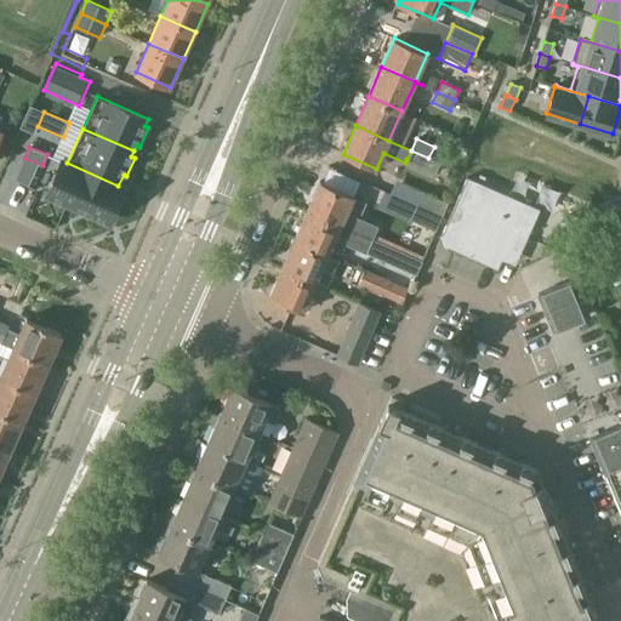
[(425,167),(428,158),(411,151),(406,159),(425,167)]
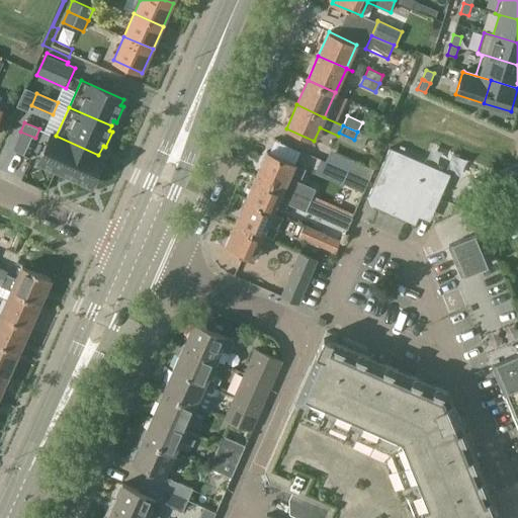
[(39,162),(56,169),(55,171),(56,172),(57,170),(92,185),(104,158),(98,155),(56,136),(56,137),(52,135),(39,162)]
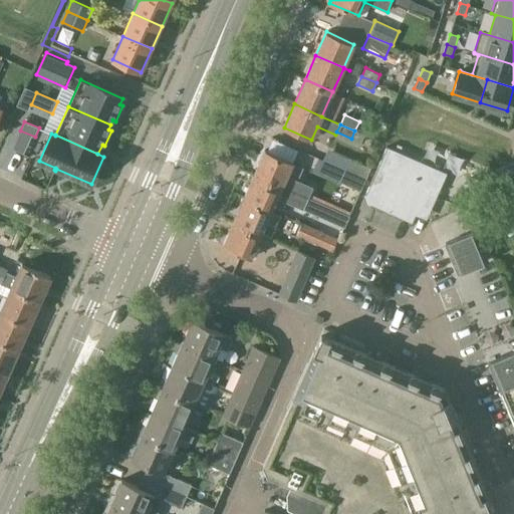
[(369,186),(367,189),(366,193),(370,204),(377,207),(412,222),(419,207),(430,212),(447,173),(387,146),(369,186)]
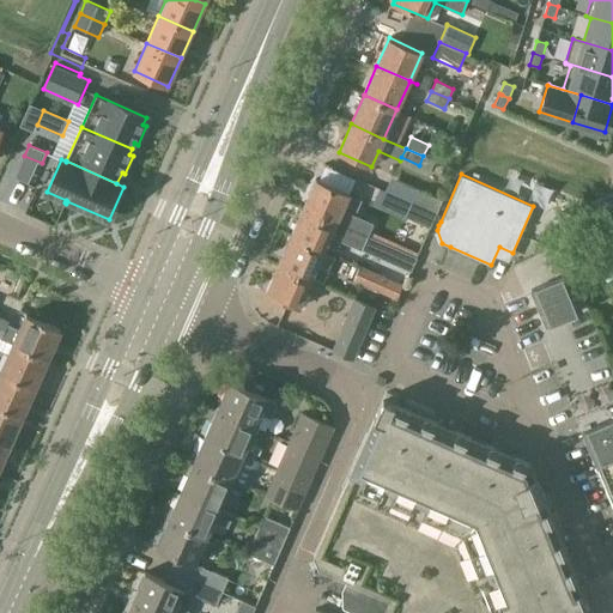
[(316,178),(304,206),(337,222),(368,235),(374,223),(343,210),(350,193),(316,178)]
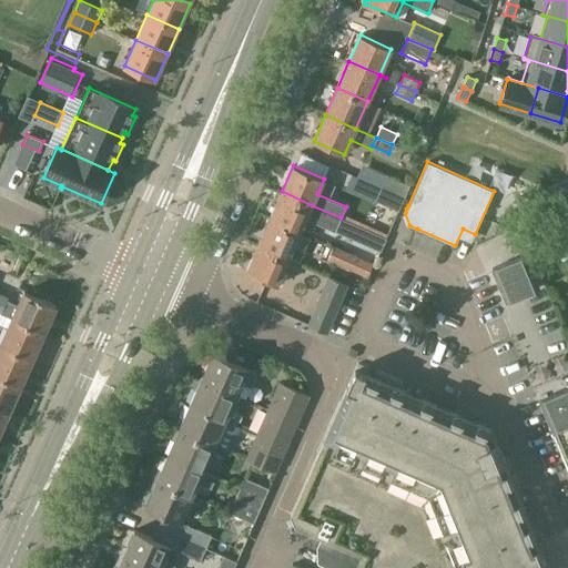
[(383,188),(405,198),(411,186),(387,176),(383,188)]
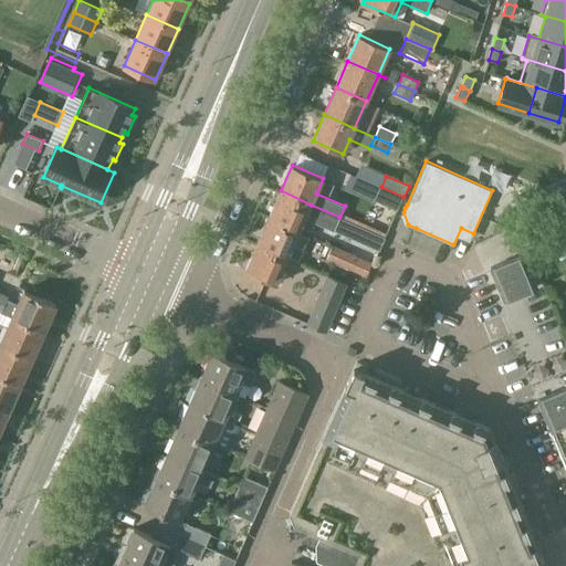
[(549,198),(565,190),(565,178),(563,180),(551,185),(545,187),(549,198)]
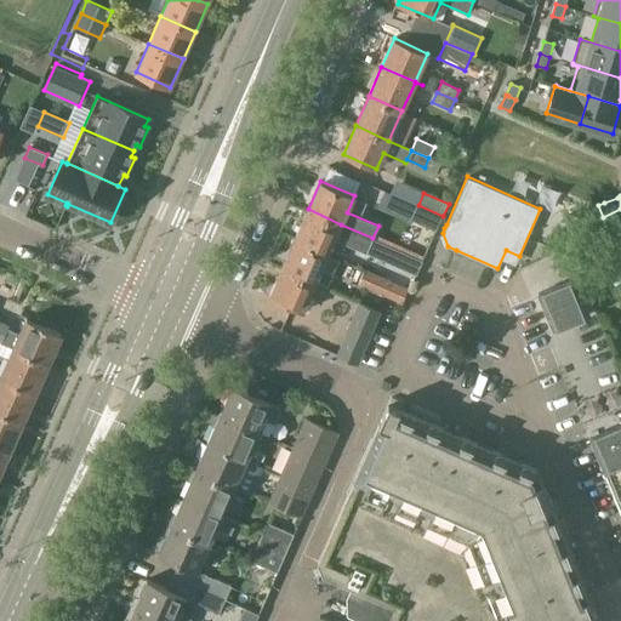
[(437,232),(443,216),(419,205),(411,221),(437,232)]
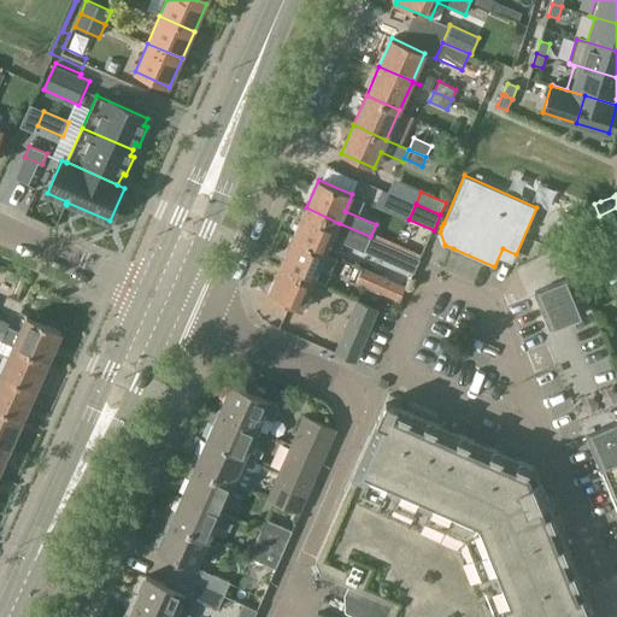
[(306,207),(293,236),(327,251),(333,239),(413,274),(419,259),(370,238),(370,236),(339,223),(306,207)]
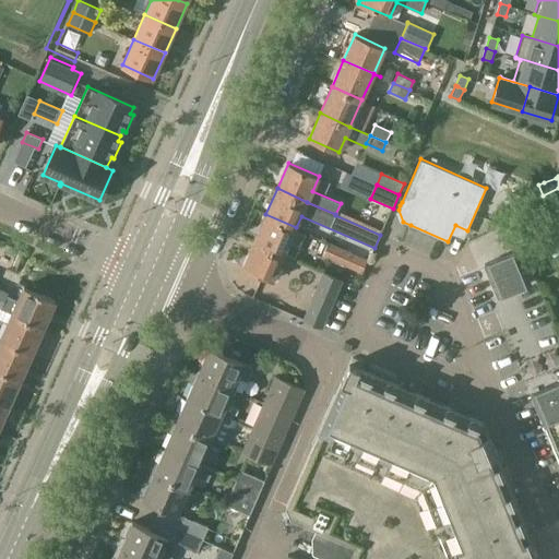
[(265,214),(254,240),(284,253),(294,258),(306,232),(296,227),(265,214)]
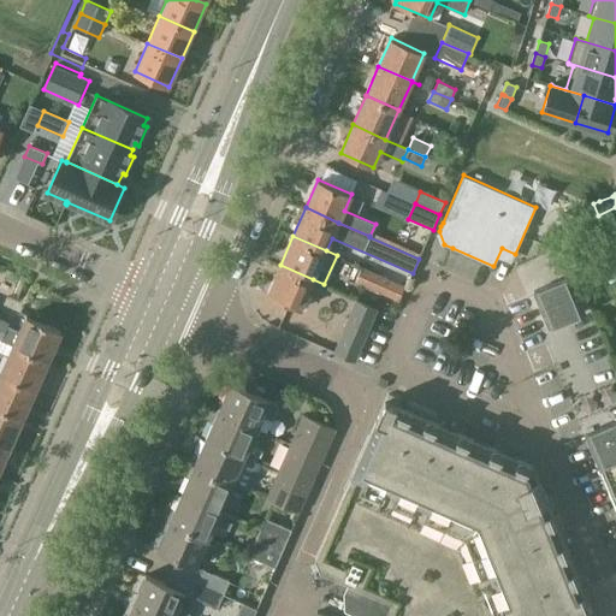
[(280,265),(267,295),(301,309),(313,279),(280,265)]
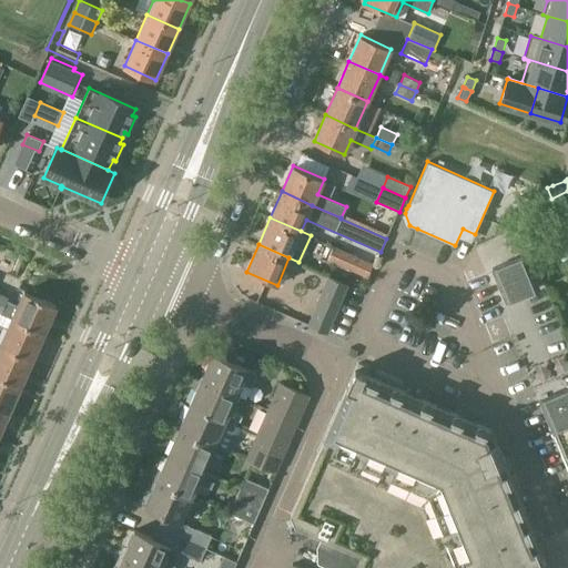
[(327,261),(367,279),(374,264),(334,247),(327,261)]
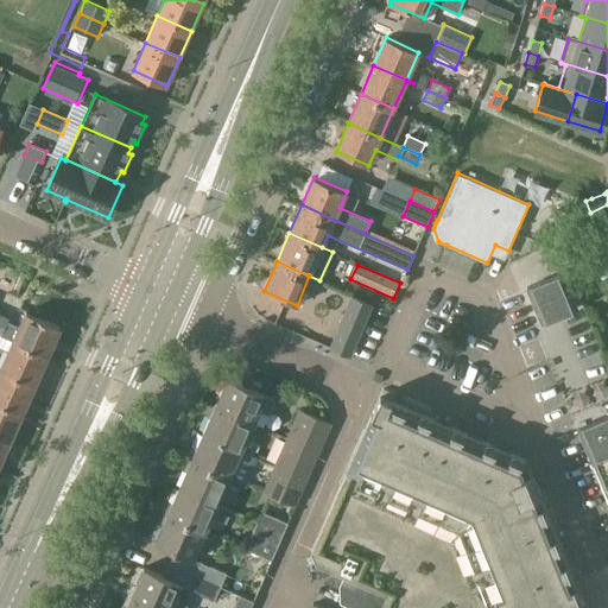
[(562,272),(526,287),(542,323),(577,308),(562,272)]
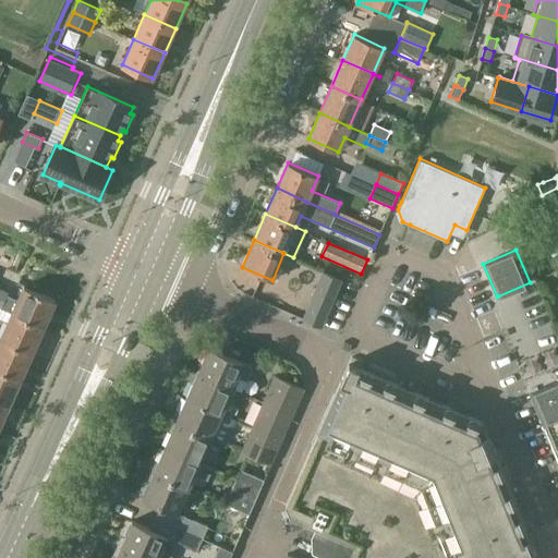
[(341,280),(323,273),(303,319),(322,327),(341,280)]
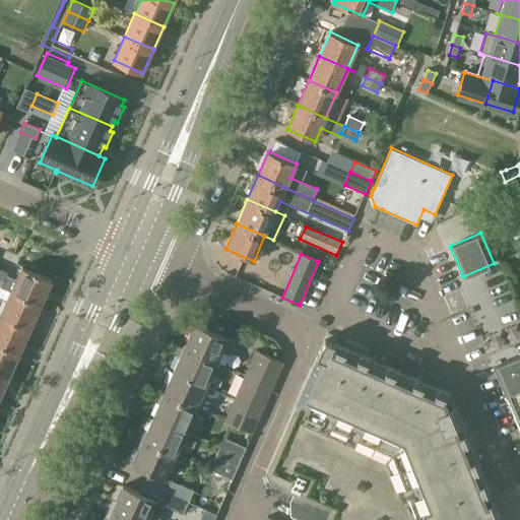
[(0,285),(12,290),(41,303),(51,279),(22,267),(15,282),(5,277),(8,272),(0,268),(0,285)]
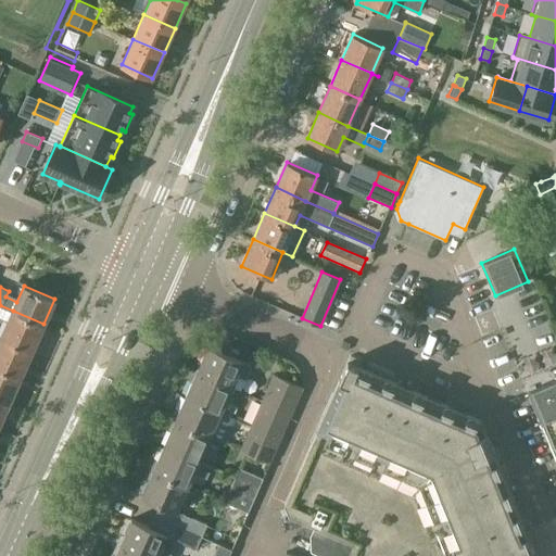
[(0,317),(8,321),(0,339),(32,352),(43,324),(13,311),(0,305),(0,317)]
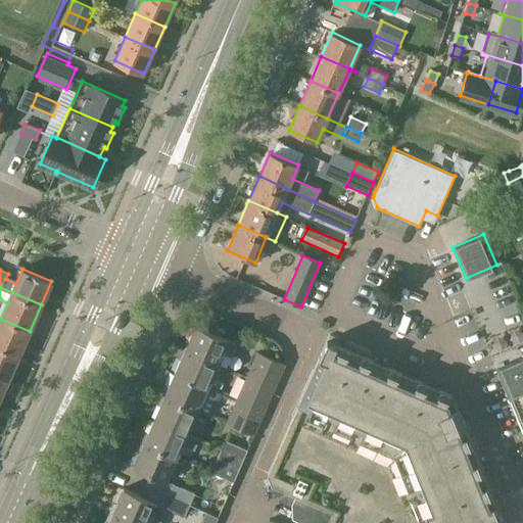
[(0,345),(19,353),(30,331),(0,319),(0,345)]
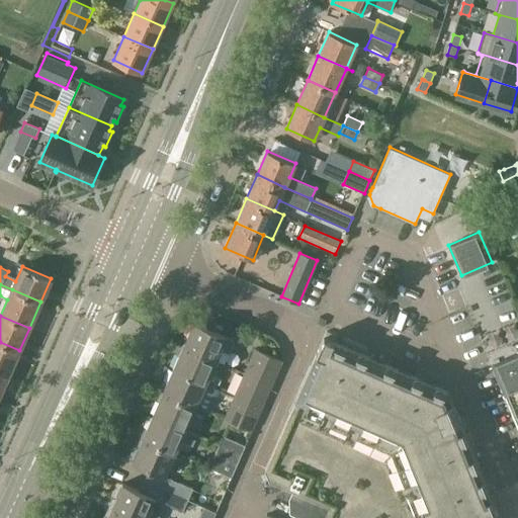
[(193,323),(183,346),(216,361),(222,349),(229,352),(234,340),(193,323)]
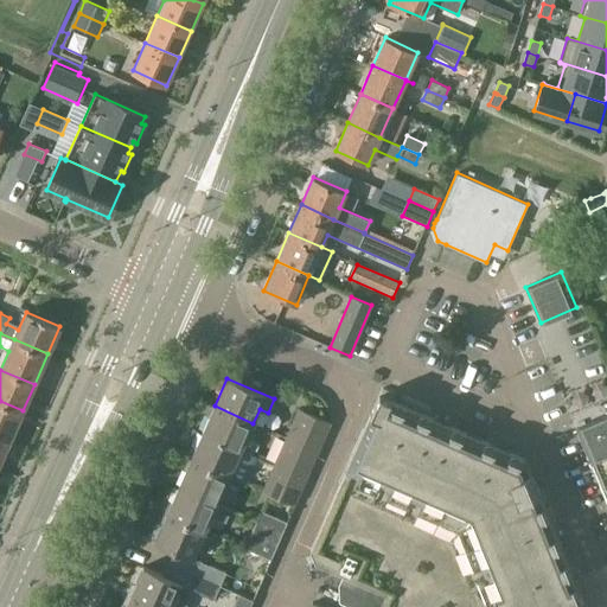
[(379,395),(311,551),(315,563),(327,569),(350,579),(387,595),(381,606),(586,606),(528,460),(379,395)]
